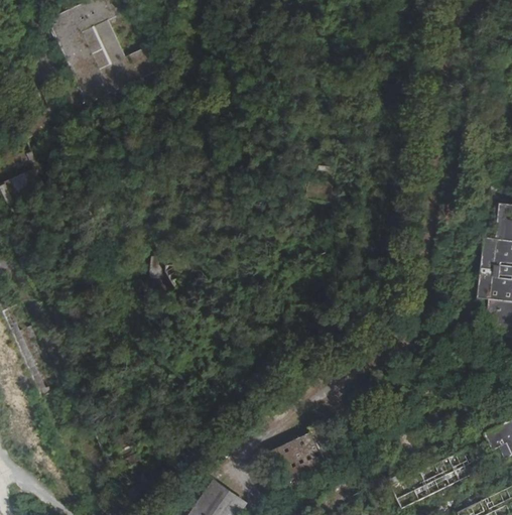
[(148,43),(123,55),(107,19),(131,7),(127,0),(84,0),(45,18),(85,102),(135,80),(159,68),(148,43)]
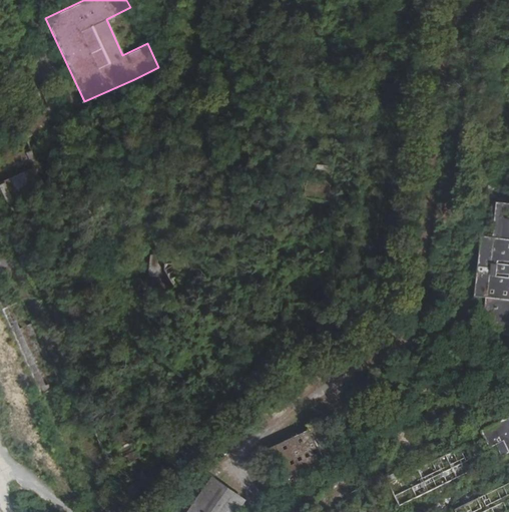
[(313,15),(322,12),(319,2),(311,4),(313,15)]
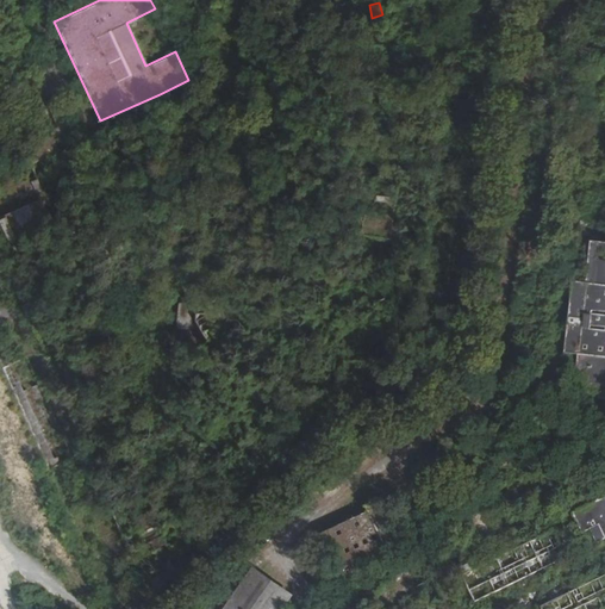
[(235,18),(226,22),(229,28),(237,26),(235,18)]
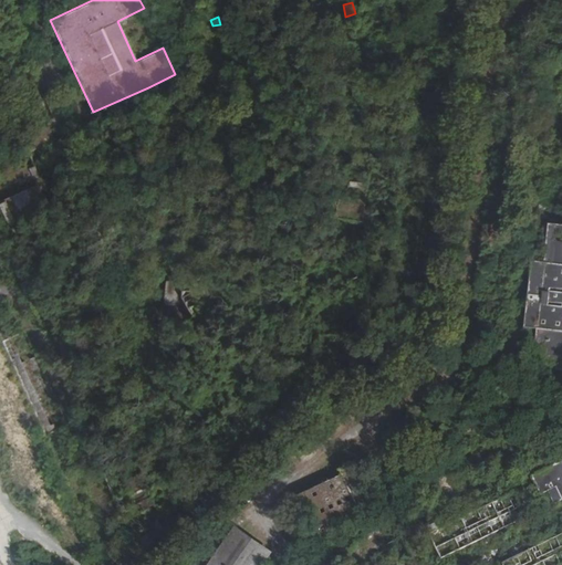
[(277,60),(285,56),(273,30),(266,34),(268,41),(274,54),(277,60)]
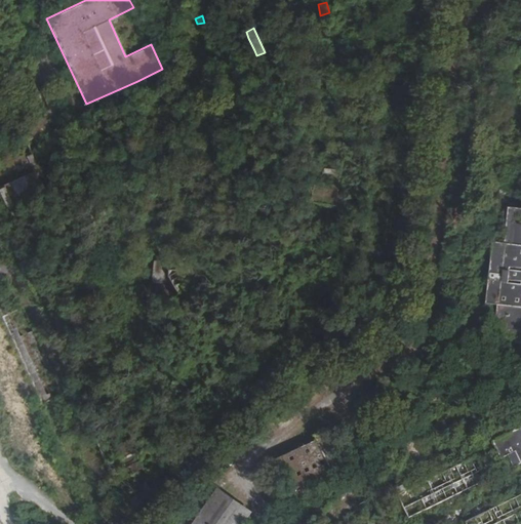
[(239,56),(254,50),(248,38),(234,44),(239,56)]
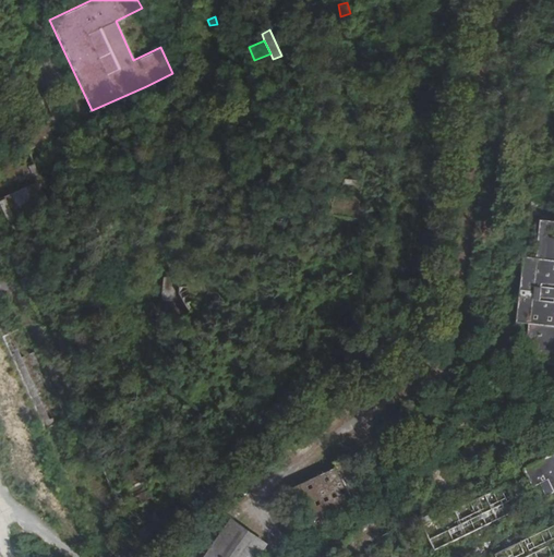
[(465,76),(466,67),(468,56),(460,55),(458,65),(457,65),(456,75),(465,76)]
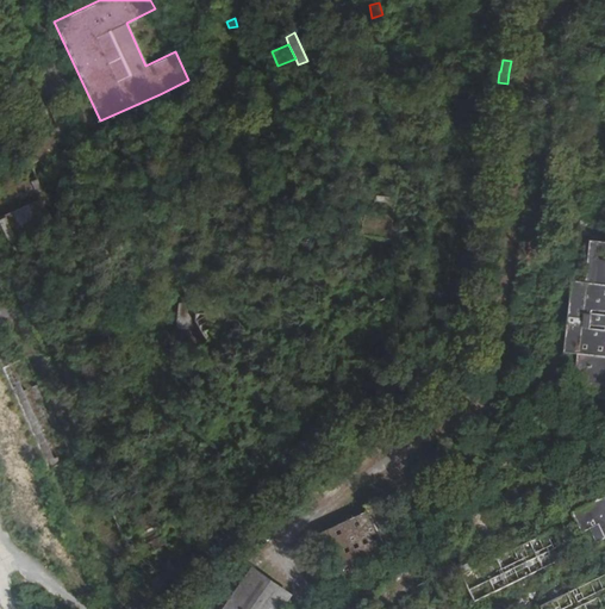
[(254,81),(245,82),(248,91),(256,88),(254,81)]
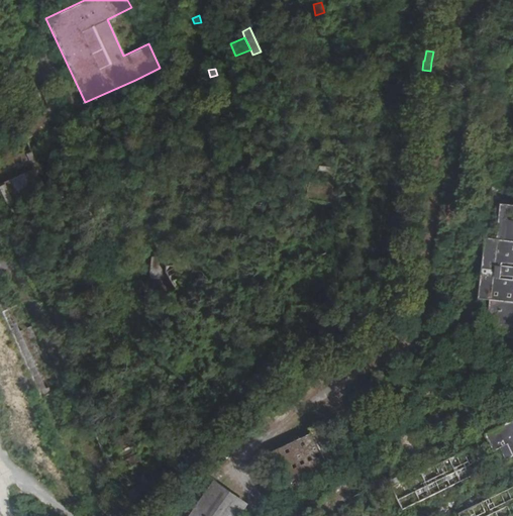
[(0,119),(9,116),(0,95),(0,119)]
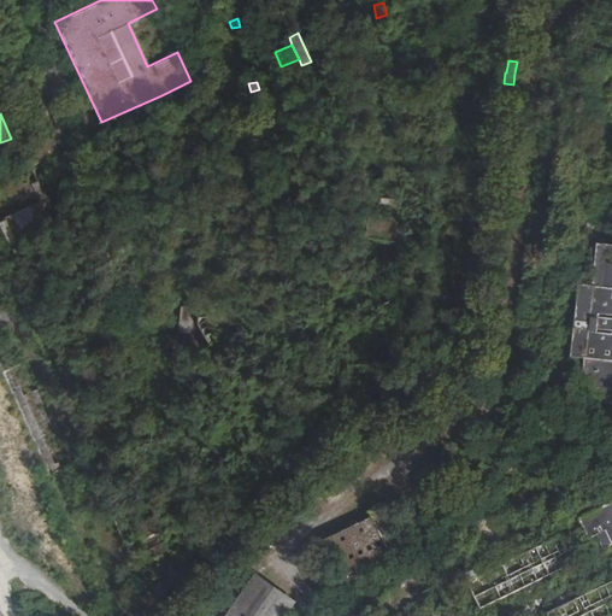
[(229,141),(233,135),(222,129),(219,135),(229,141)]
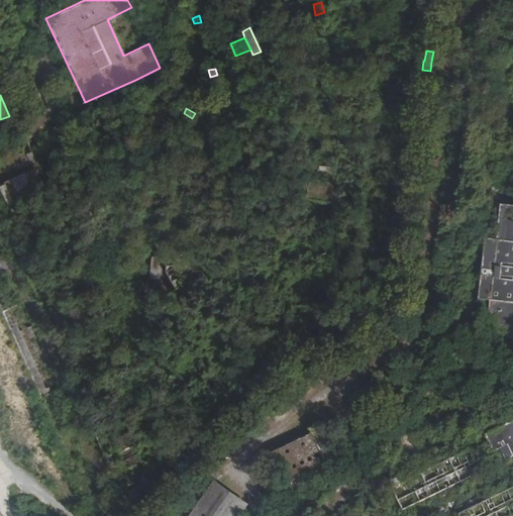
[(322,141),(319,140),(320,131),(311,130),(312,136),(310,148),(321,150),(322,141)]
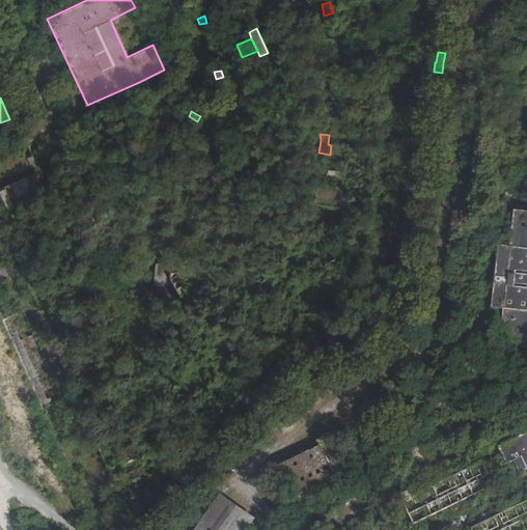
[(270,163),(276,164),(279,138),(274,137),(273,144),(271,156),(270,163)]
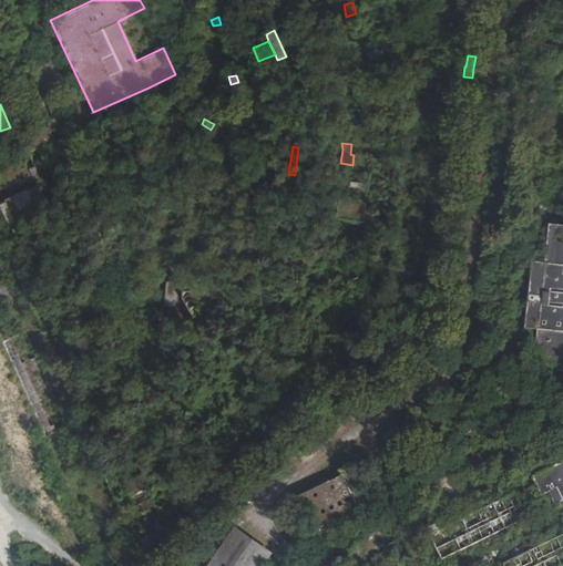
[(272,164),(289,166),(292,154),(274,152),(272,164)]
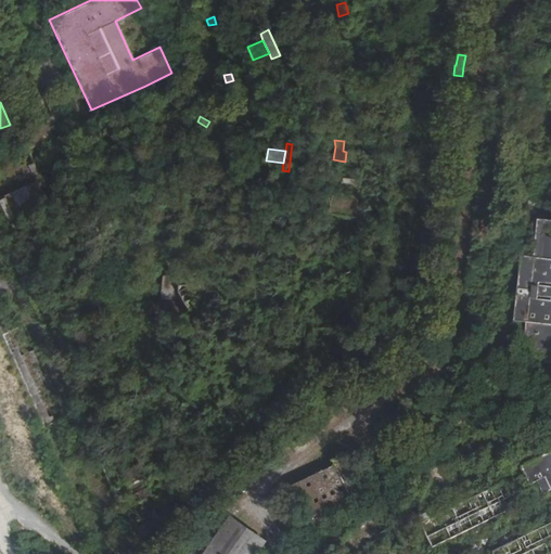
[(34,189),(37,188),(24,157),(0,167),(0,245),(2,250),(3,249),(17,244),(12,231),(48,215),(58,205),(53,196),(45,201),(40,193),(37,194),(34,189)]
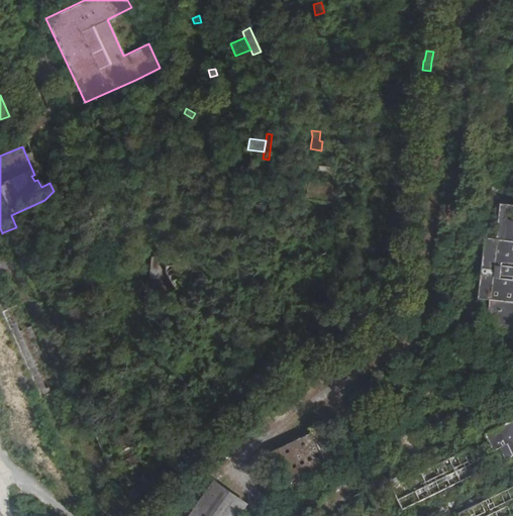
[(255,208),(262,208),(265,183),(260,183),(259,190),(257,200),(255,208)]
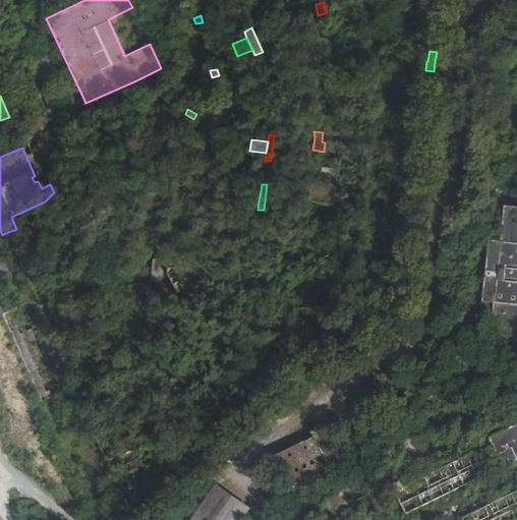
[(259,201),(261,191),(248,189),(244,189),(243,199),(259,201)]
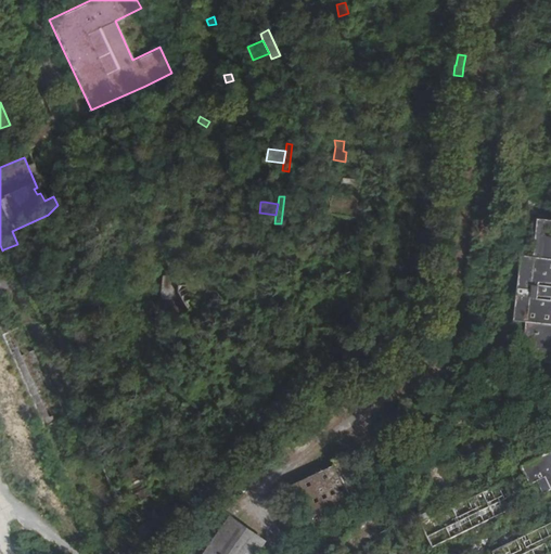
[(550,222),(549,223),(546,256),(537,255),(520,253),(514,301),(513,308),(512,319),(529,320),(525,352),(550,355),(550,222)]
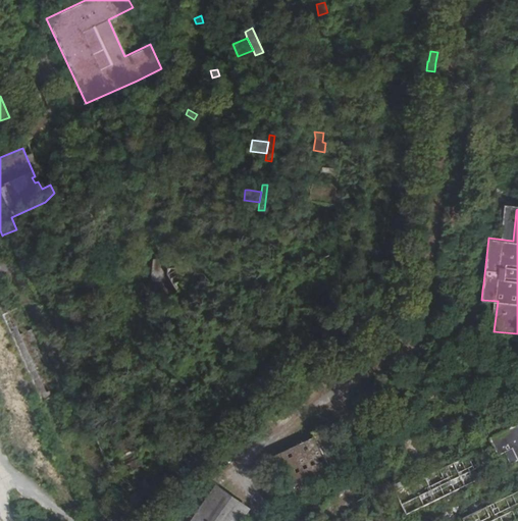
[(505,240),(513,241),(516,210),(509,209),(505,240)]
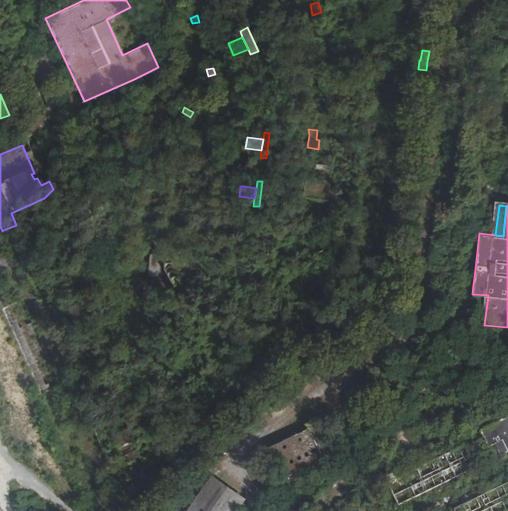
[(163,236),(171,225),(162,218),(155,227),(163,236)]
